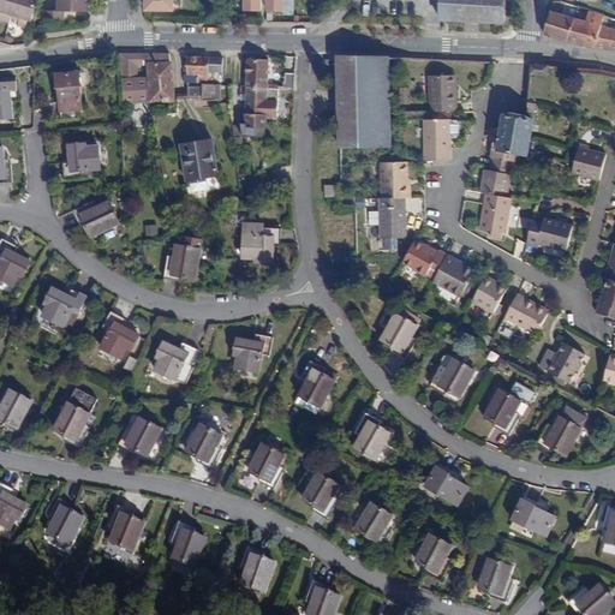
[(7,13),(11,0),(0,0),(0,11),(7,13)]
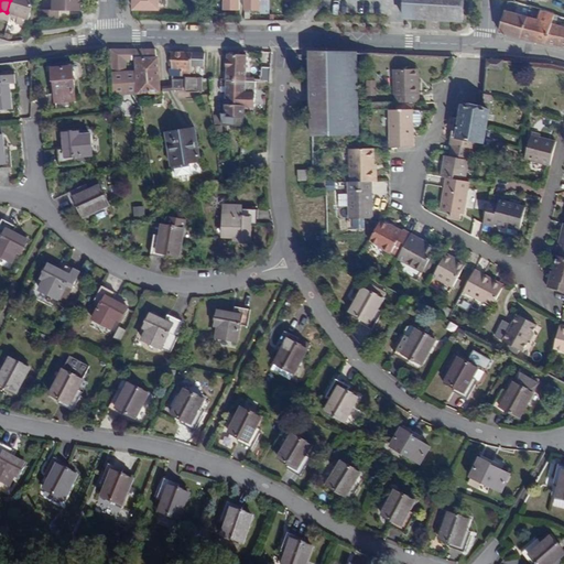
[(25,18),(30,0),(10,0),(7,12),(8,12),(25,18)]
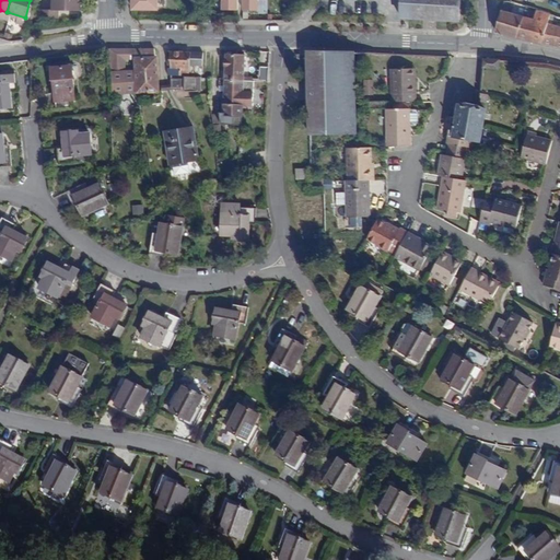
[(55,12),(73,12),(73,4),(78,4),(78,0),(48,0),(49,12),(38,12),(38,21),(55,21),(55,12)]
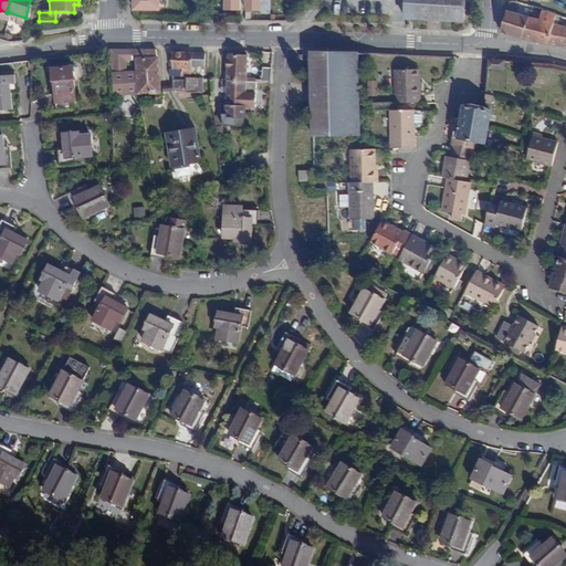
[(132,0),(132,10),(158,10),(157,0),(132,0)]
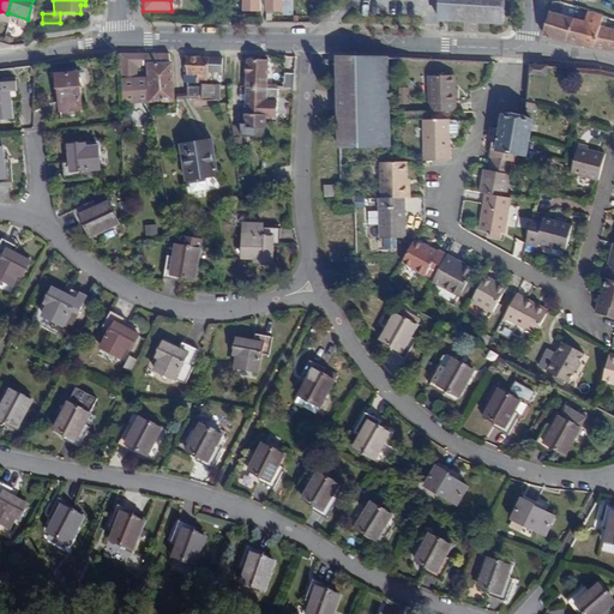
[(241,0),(241,11),(258,11),(258,0),(241,0)]
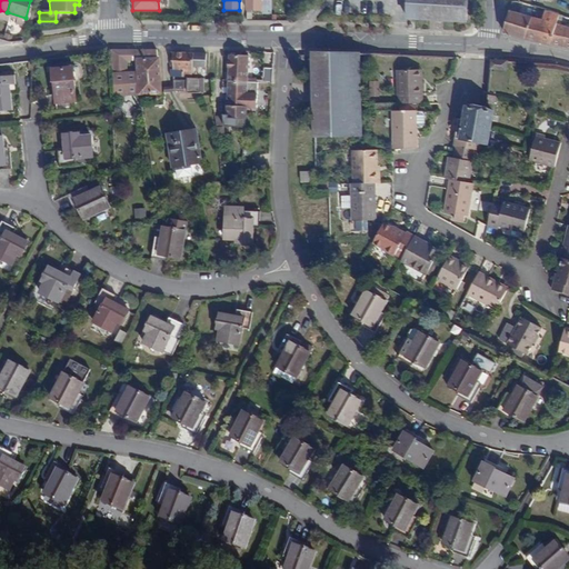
[(245,0),(245,11),(260,11),(260,0),(245,0)]
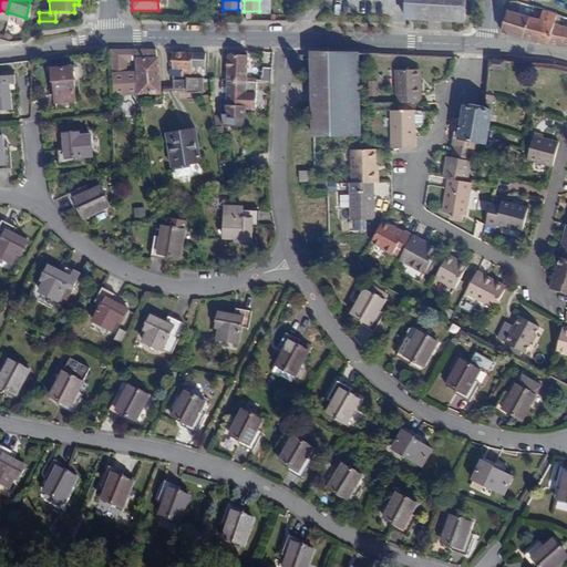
[(465,0),(408,0),(406,19),(465,22),(465,0)]
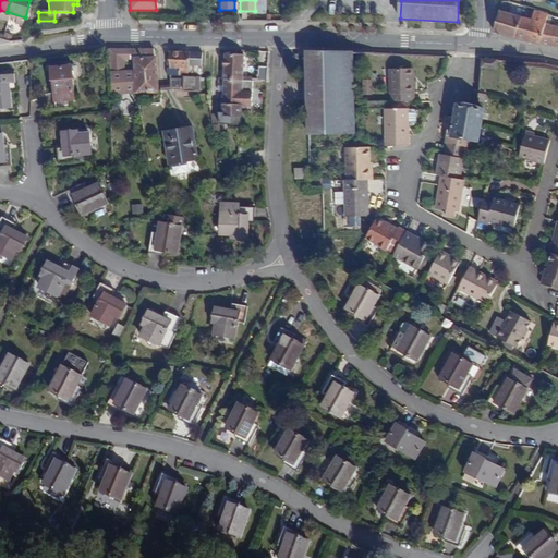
[(522,16),(500,10),(494,32),(518,38),(540,44),(548,15),(534,11),(532,19),(522,16)]
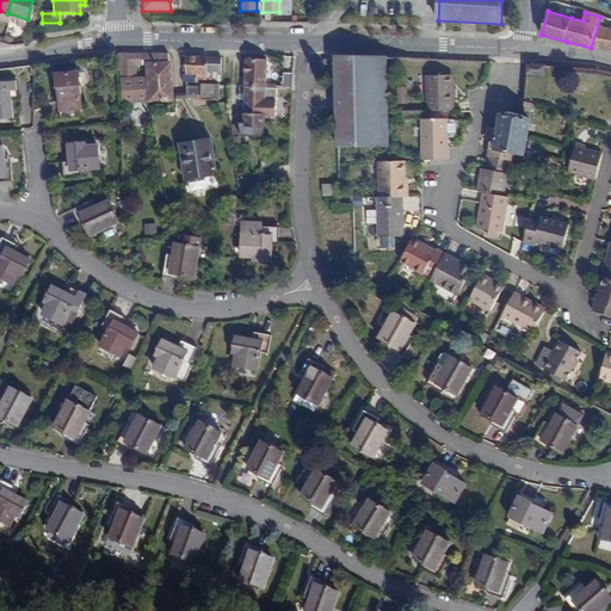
[(14,23),(26,26),(28,19),(8,13),(8,17),(16,18),(14,23)]
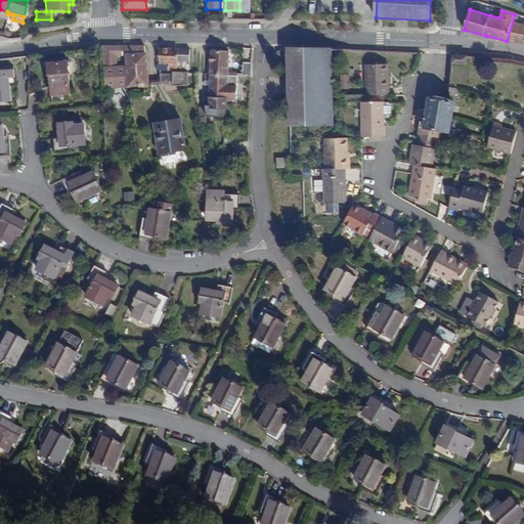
[(515,14),(507,41),(523,44),(523,20),(518,18),(519,15),(515,14)]
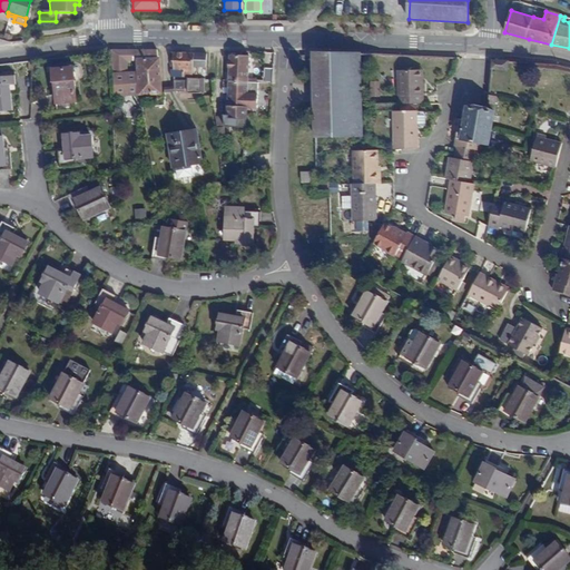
[(157,57),(157,52),(157,49),(137,49),(139,87),(139,94),(161,94),(159,58),(157,57)]
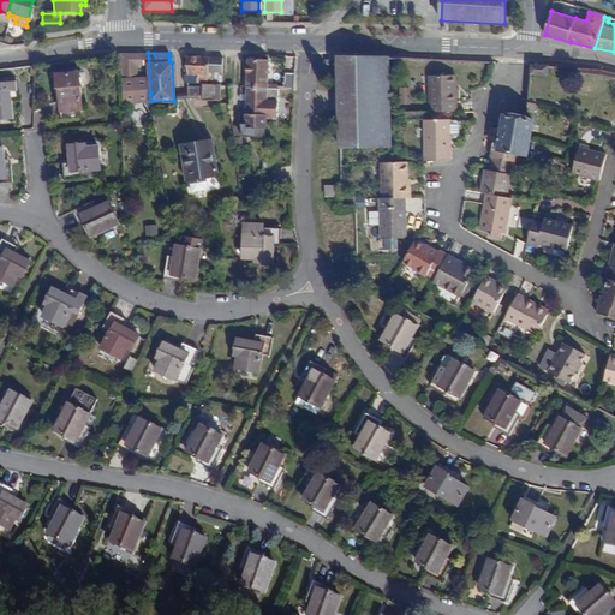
[(206,82),(208,82),(208,78),(208,57),(197,58),(197,82),(199,82),(206,82)]
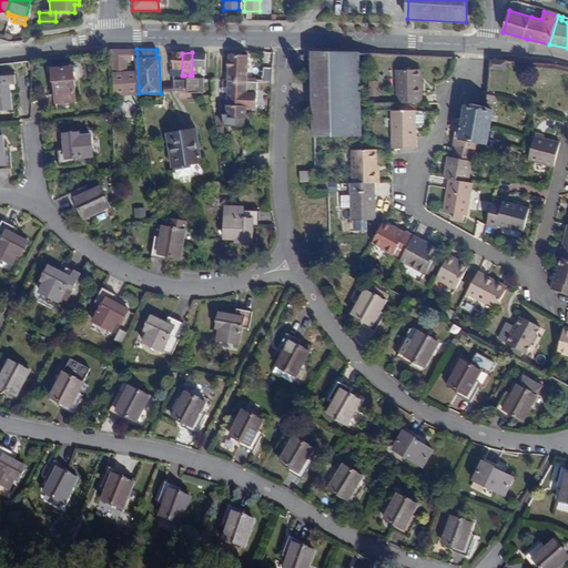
[(192,52),(192,72),(205,73),(205,53),(192,52)]
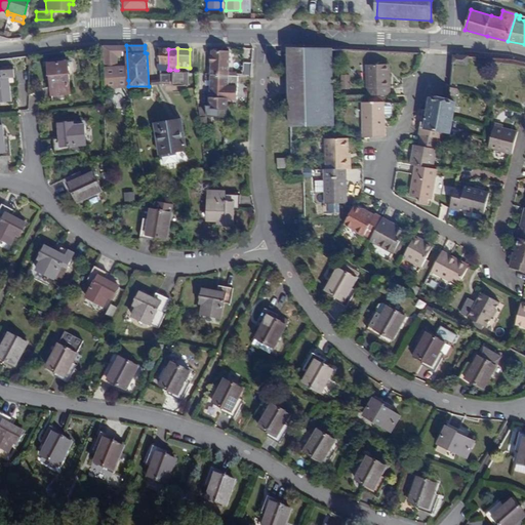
[(289,48),(291,126),(325,125),(324,49),(289,48)]
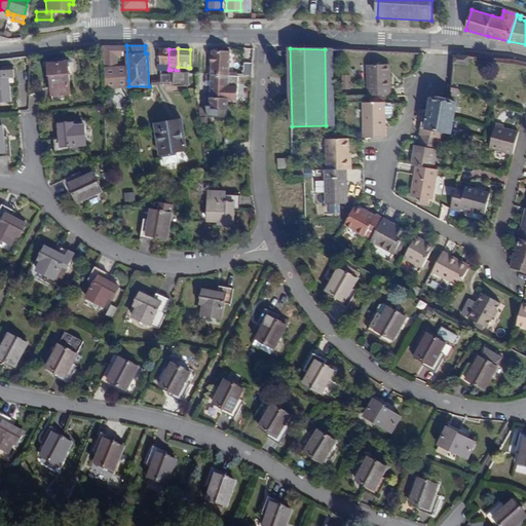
[(157,70),(168,70),(168,49),(159,49),(159,64),(157,64),(157,70)]
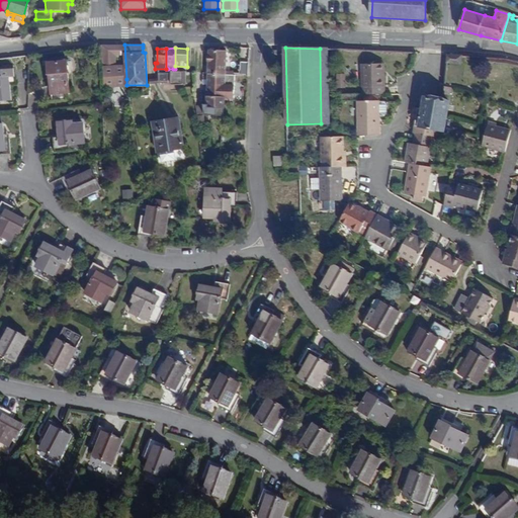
[(331,123),(329,49),(320,49),(321,123),(331,123)]
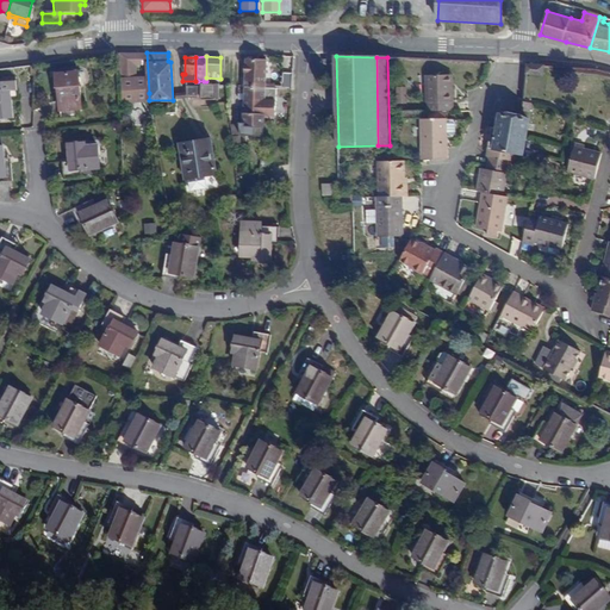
[(246,58),(244,85),(265,87),(267,60),(246,58)]
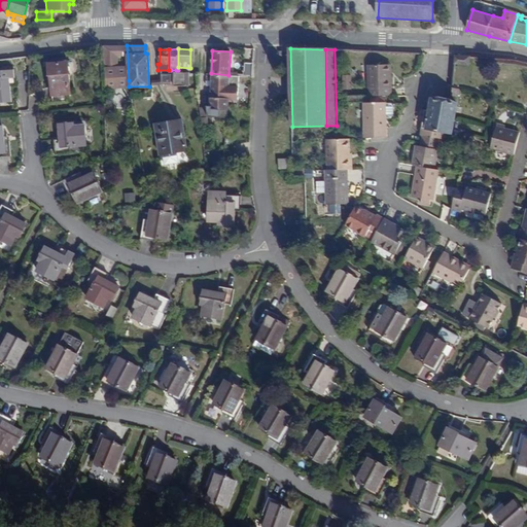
[(469,64),(470,56),(456,55),(455,62),(469,64)]
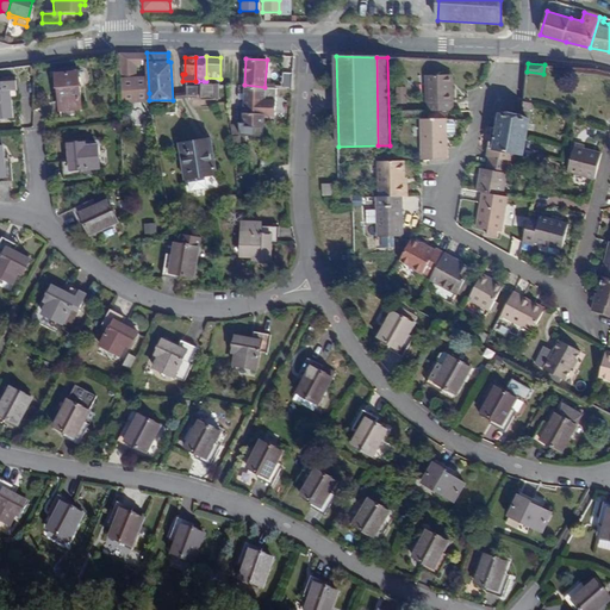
[(81,110),(79,72),(56,74),(57,87),(58,87),(61,118),(78,116),(76,110),(81,110)]
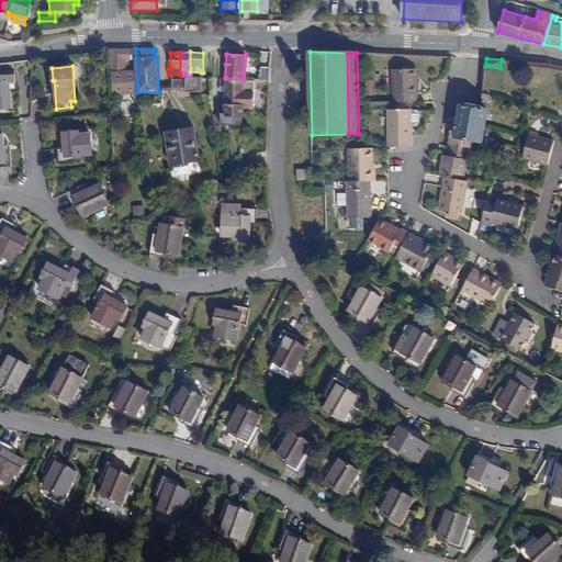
[(496,91),(501,68),(485,66),(485,67),(485,69),(486,69),(484,89),(496,91)]
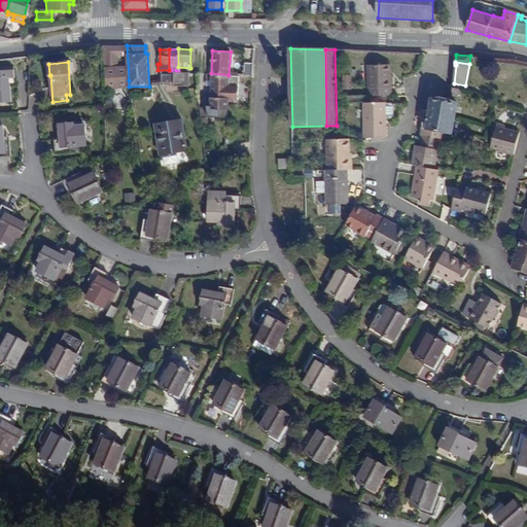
[(384,74),(384,64),(369,63),(367,94),(387,94),(387,74),(384,74)]
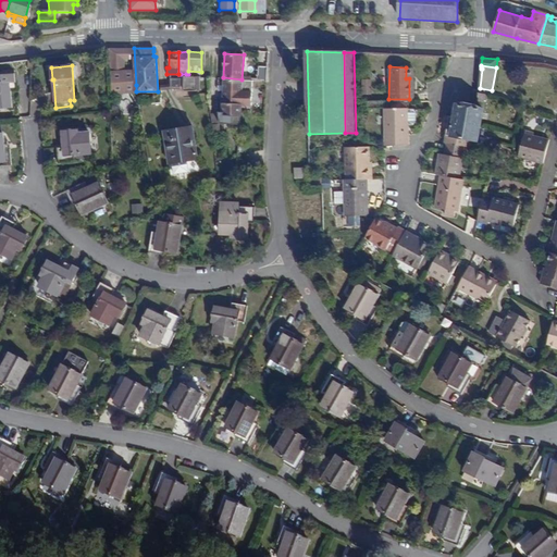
[(15,88),(14,73),(0,73),(0,106),(11,104),(10,89),(15,88)]
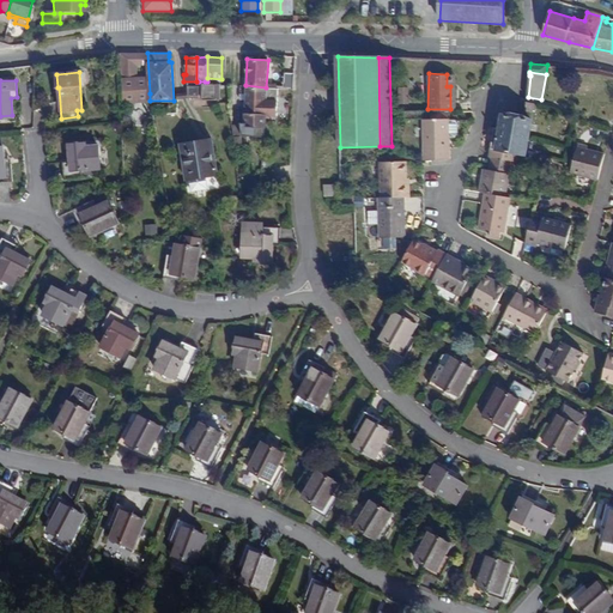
[(217,83),(207,82),(205,82),(205,86),(199,86),(199,98),(217,97),(217,83)]
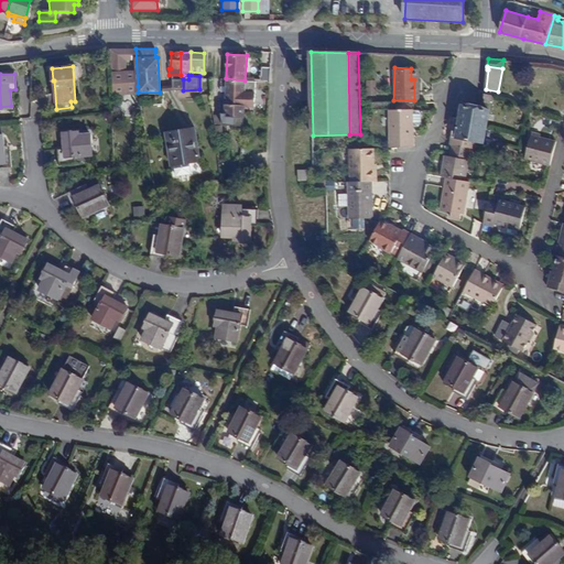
[(180,78),(171,78),(172,88),(181,87),(180,78)]
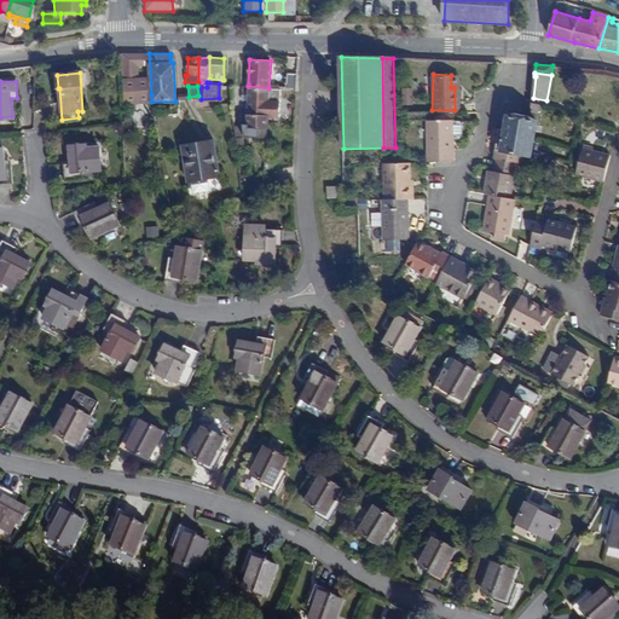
[(248,86),(247,100),(256,100),(256,109),(260,109),(260,115),(268,115),(268,88),(248,86)]
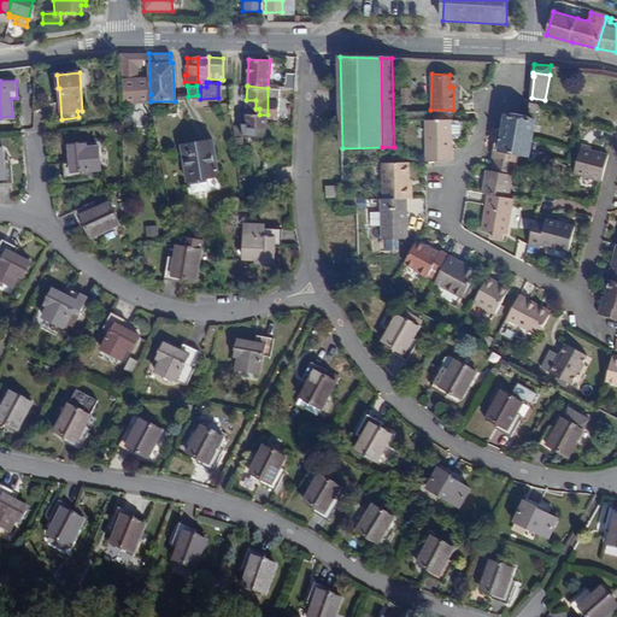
[(278,88),(268,88),(268,115),(268,118),(269,118),(270,115),(276,116),(278,88)]
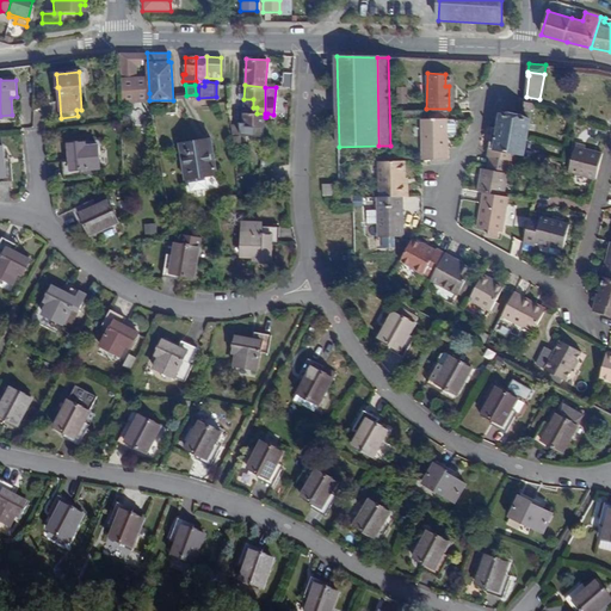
[(240,123),(232,124),(232,133),(263,135),(264,125),(265,117),(265,113),(257,113),(257,107),(253,107),(253,99),(244,99),(242,125),(240,125),(240,123)]
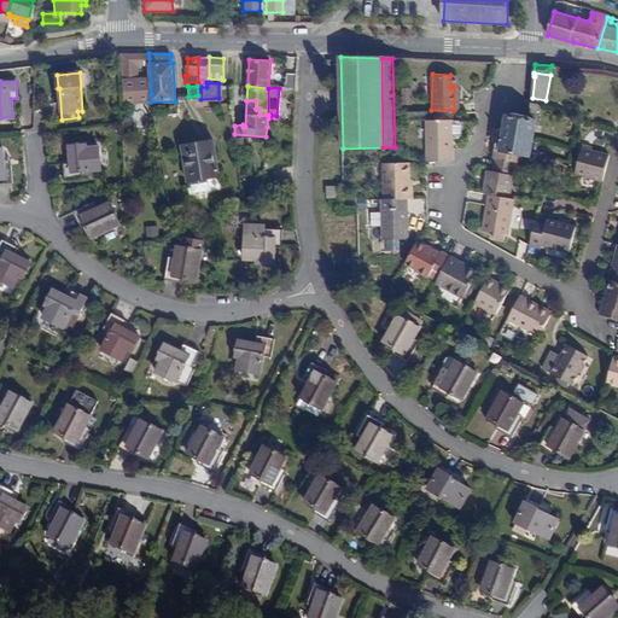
[(496,136),(493,158),(495,159),(514,163),(520,164),(522,155),(529,156),(535,121),(507,116),(505,129),(502,138),(496,136)]
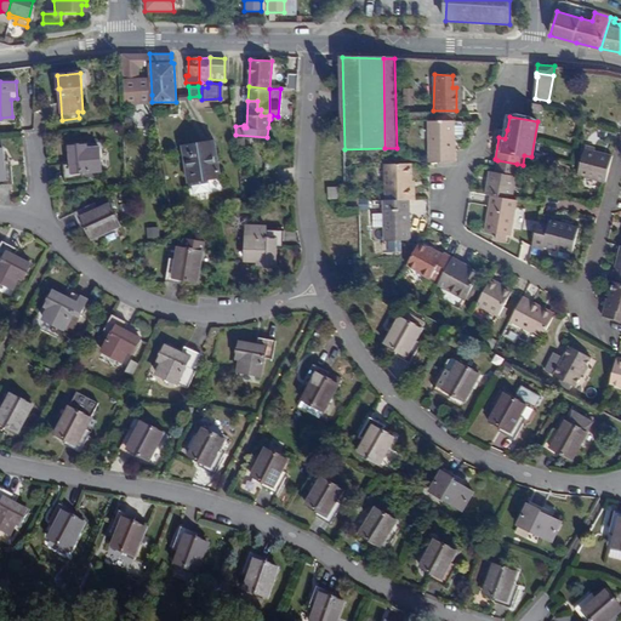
[(428,120),(428,161),(454,163),(455,140),(461,140),(463,136),(463,125),(461,121),(454,121),(454,120),(453,120),(436,120),(428,120)]
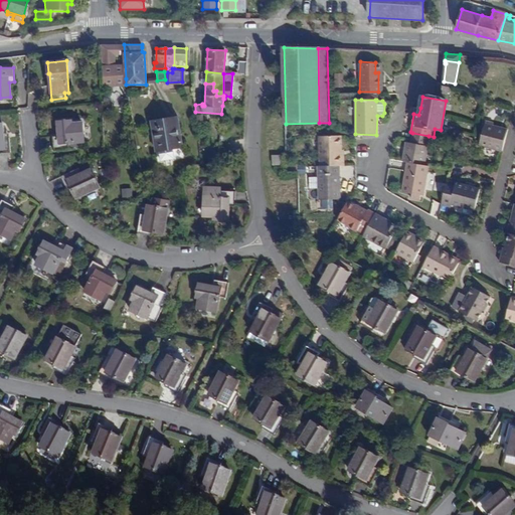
[(178,117),(152,121),(156,151),(159,150),(160,160),(174,158),(173,148),(182,147),(178,117)]
